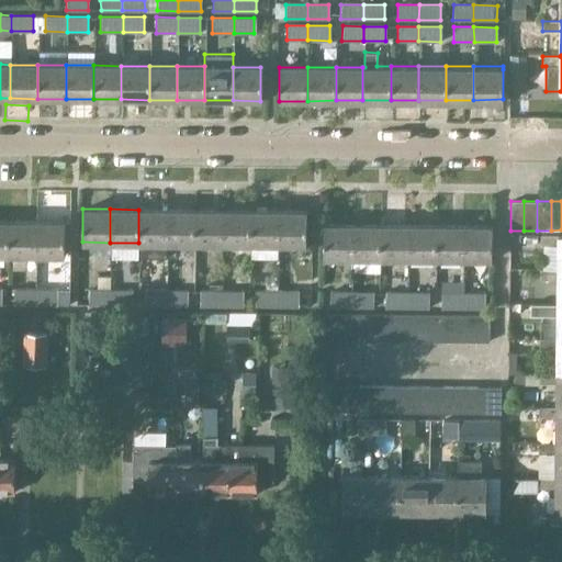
[(166,243),(166,210),(138,210),(138,243),(138,256),(167,257),(167,243),(166,243)]
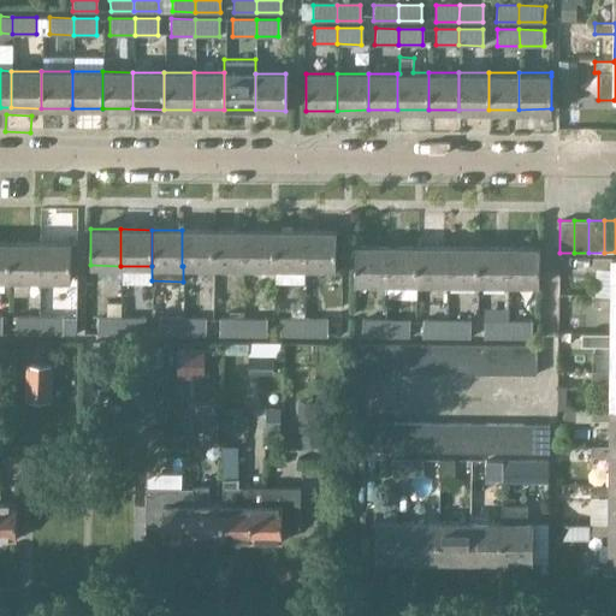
[(213,267),(213,230),(182,230),(182,266),(183,266),(213,267)]
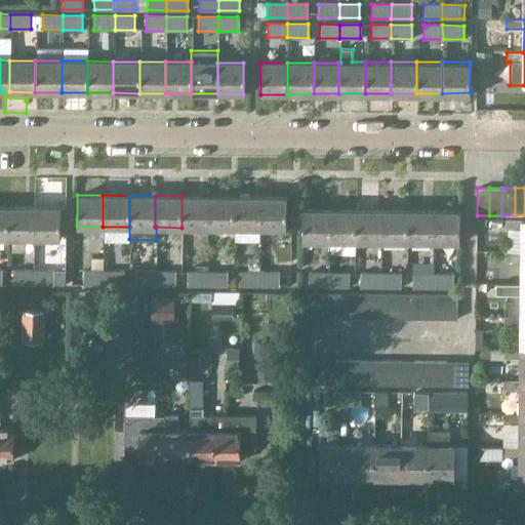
[(207,228),(207,196),(182,196),(182,228),(207,228)]
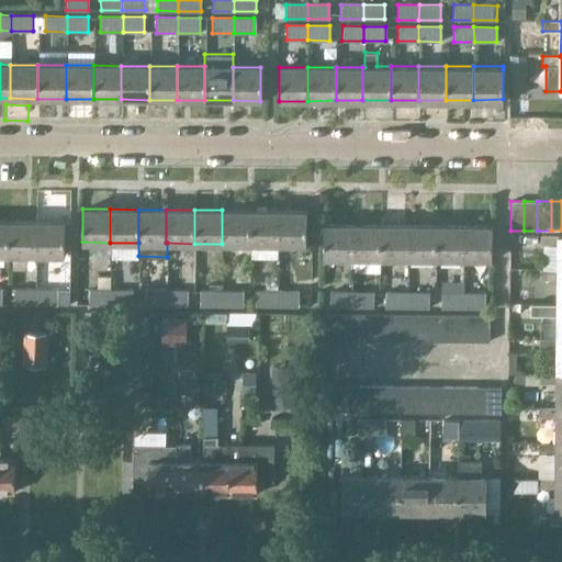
[(250,244),(250,211),(222,210),(222,244),(250,244)]
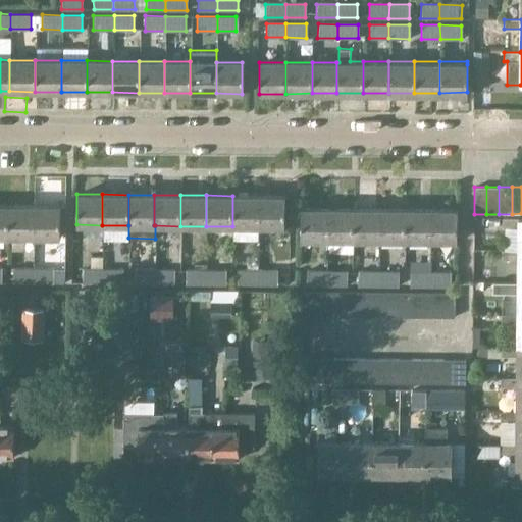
[(258,226),(258,196),(232,196),(232,226),(258,226)]
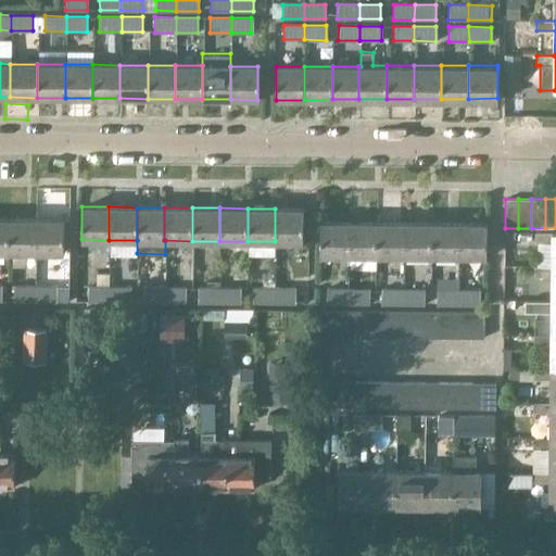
[(275,209),(275,241),(302,242),(303,209),(275,209)]
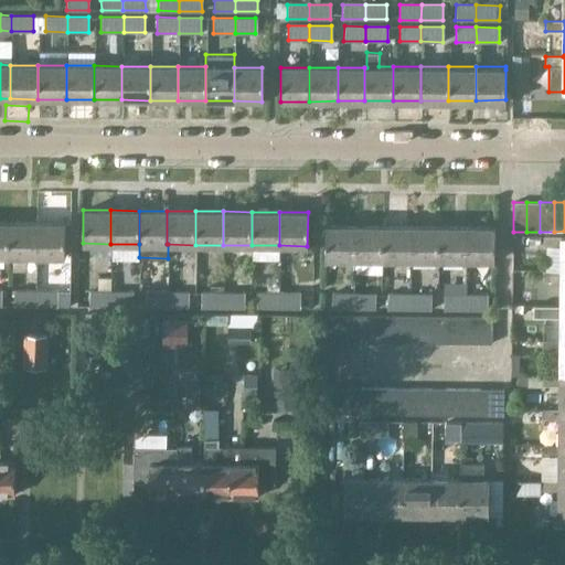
[(36,256),(36,222),(8,222),(8,256),(36,256)]
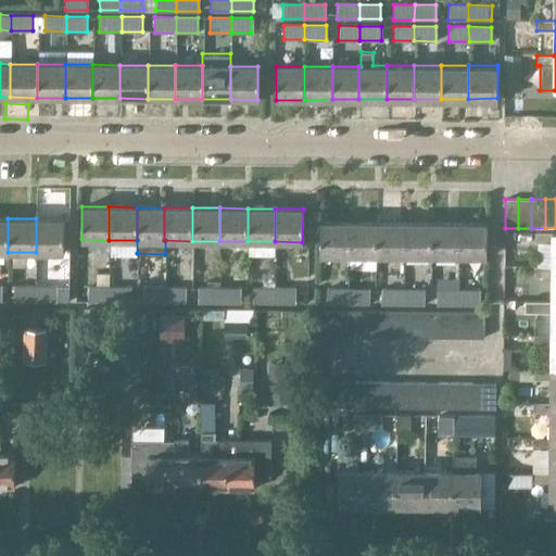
[(36,218),(36,252),(63,252),(63,218),(36,218)]
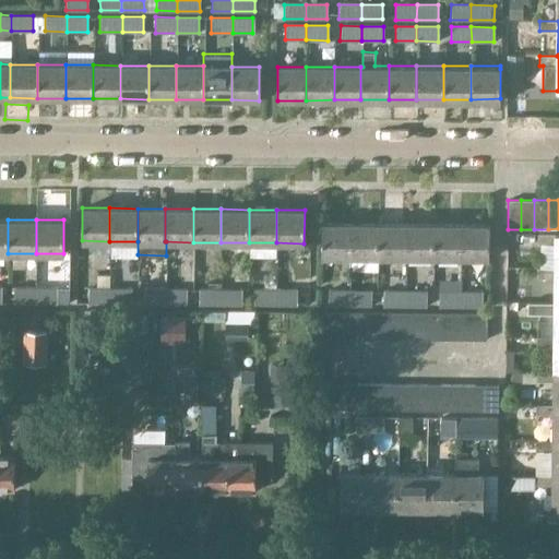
[(349,257),(349,223),(322,223),(321,257),(349,257)]
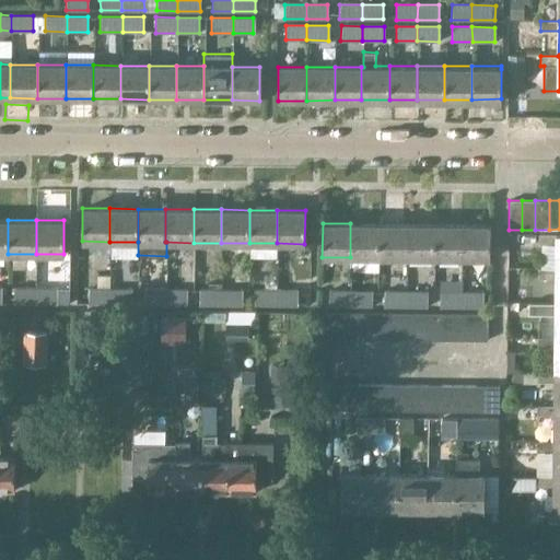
[(377,257),(378,224),(350,223),(350,257),(377,257)]
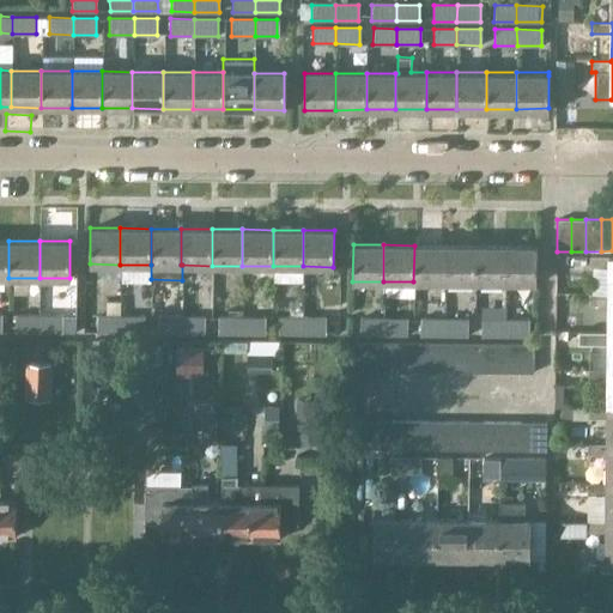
[(443,283),(444,246),(414,246),(413,281),(443,283)]
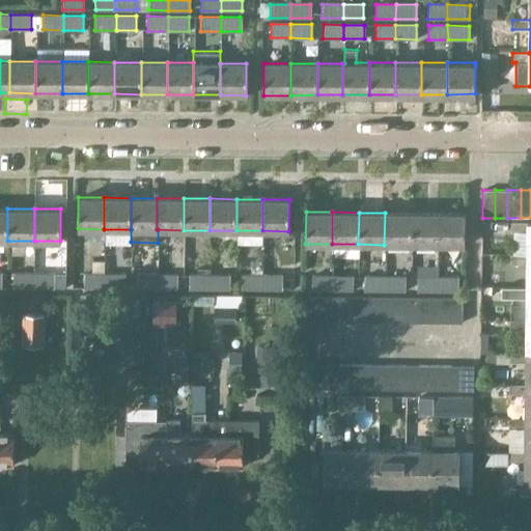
[(411,245),(411,213),(385,213),(384,245),(411,245)]
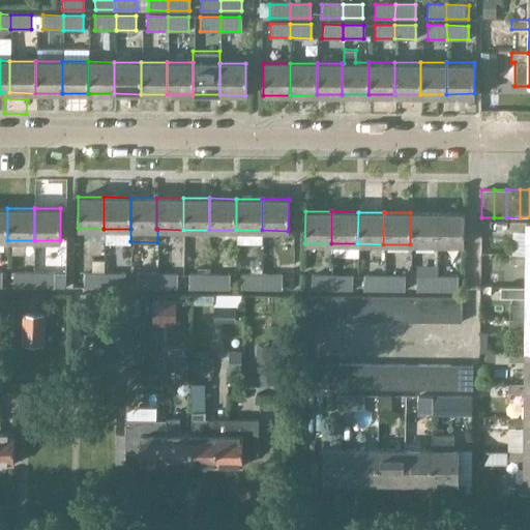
[(436,244),(436,213),(410,212),(410,244),(436,244)]
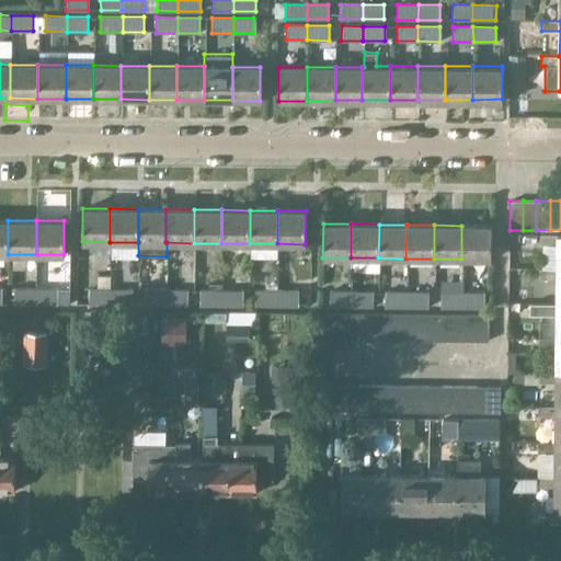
[(489,260),(490,226),(461,226),(461,259),(489,260)]
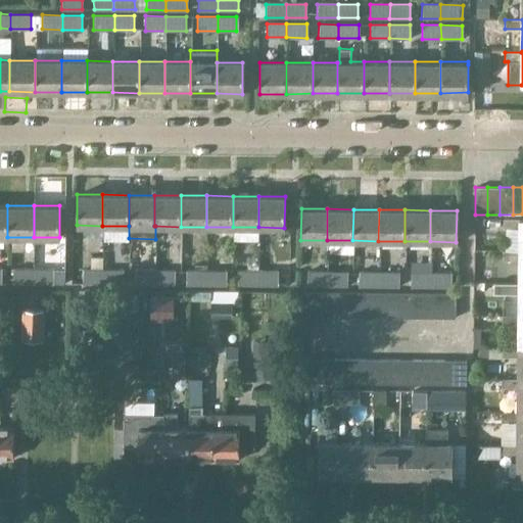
[(519,251),(522,250),(522,218),(520,219),(520,220),(503,219),(503,228),(519,228),(519,251)]
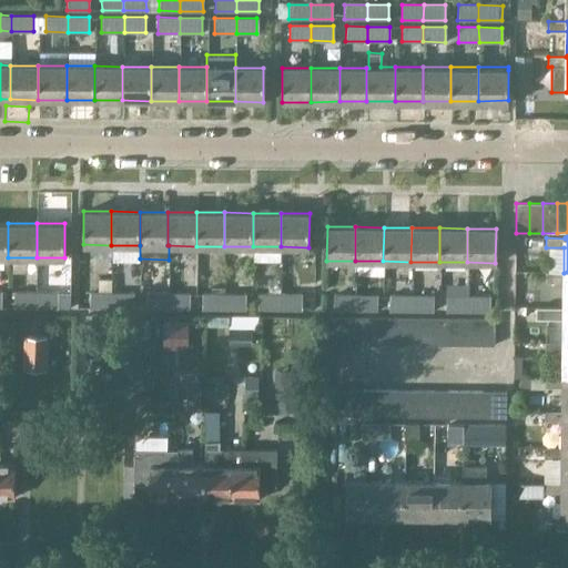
[(567,272),(564,273),(546,273),(546,283),(564,283),(564,307),(567,307),(567,272)]
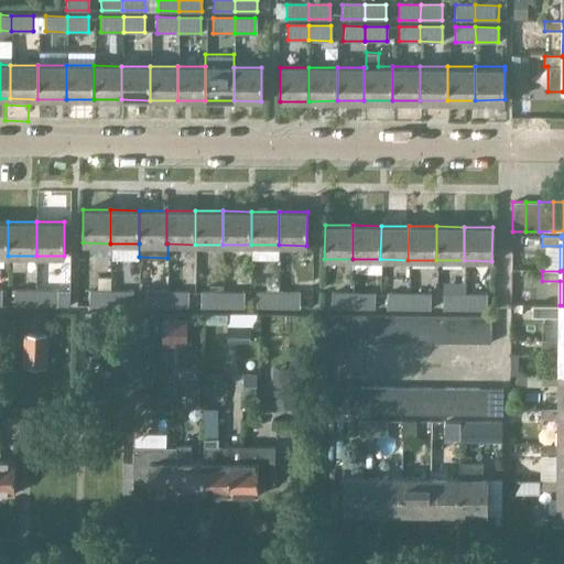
[(35,304),(35,290),(13,290),(13,304),(35,304)]
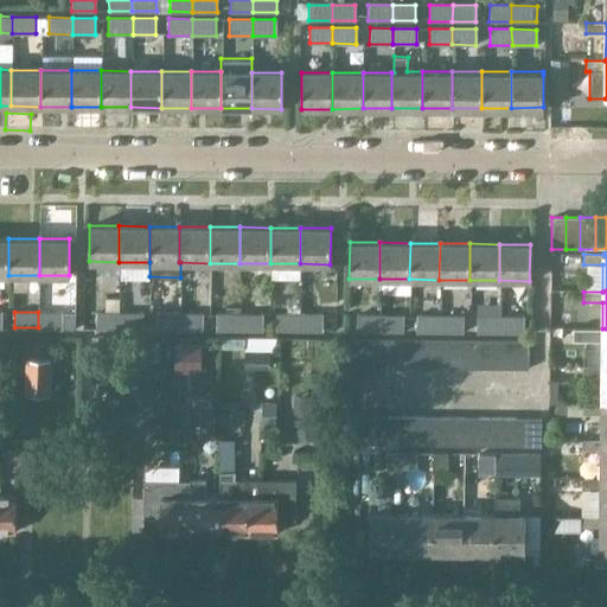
[(38,327),(61,328),(61,312),(38,312),(38,327)]
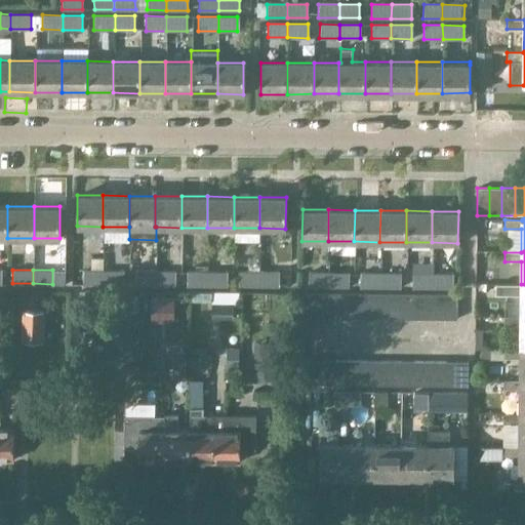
[(103,284),(103,271),(82,270),(82,284),(103,284)]
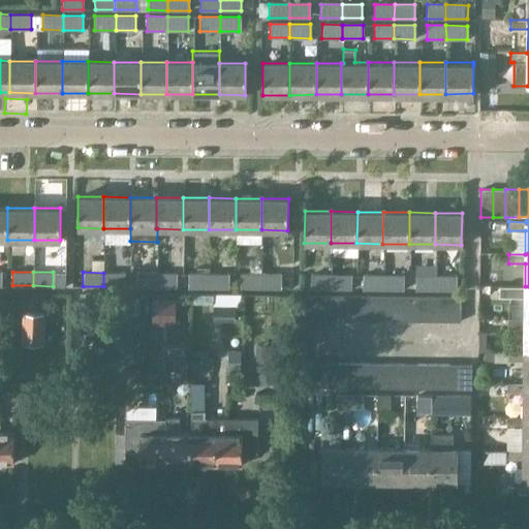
[(103,286),(124,286),(124,273),(103,273),(103,286)]
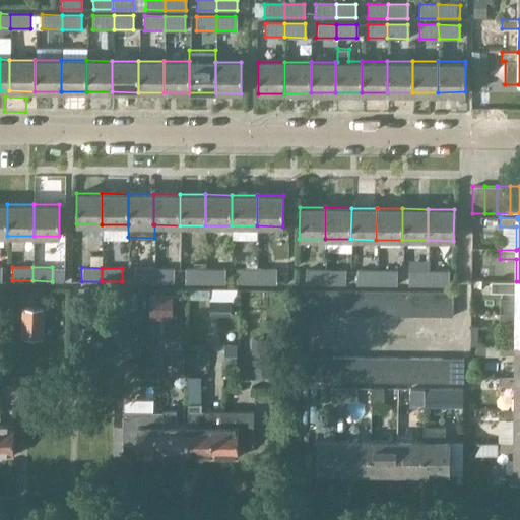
[(153,282),(153,268),(133,268),(133,281),(153,282)]
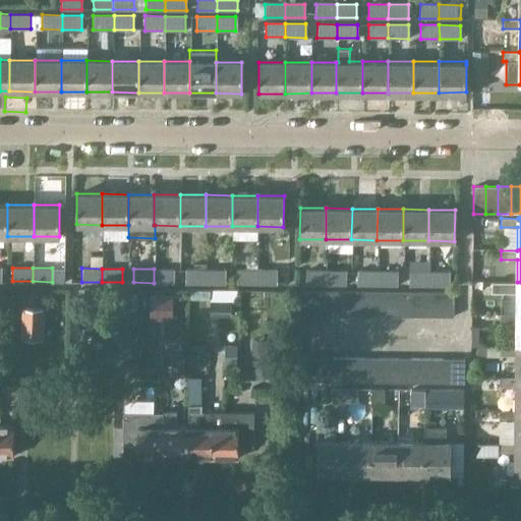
[(154,283),(174,283),(174,269),(154,269),(154,283)]
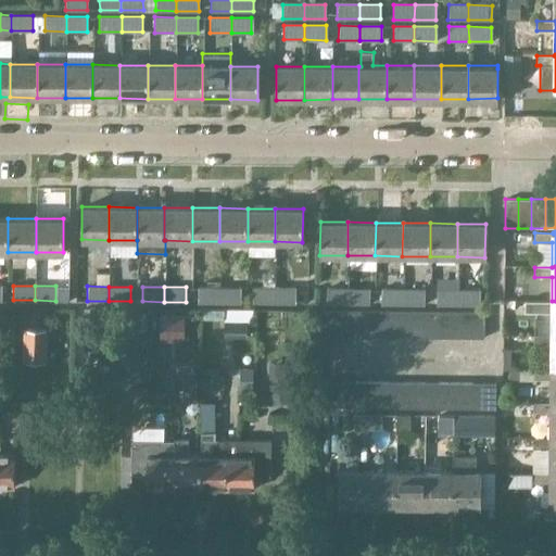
[(218,302),(218,288),(197,287),(197,302),(218,302)]
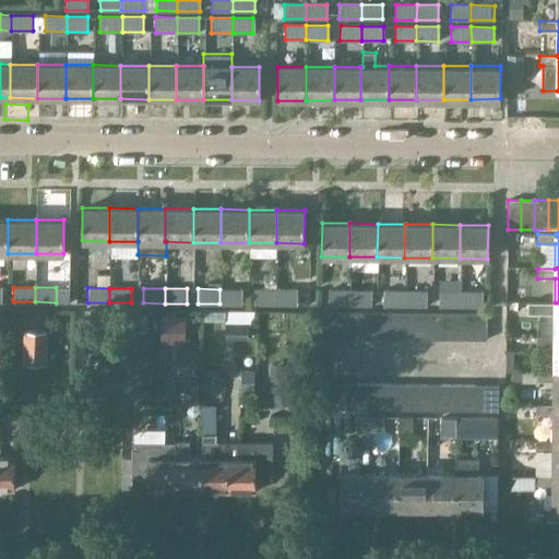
[(219,304),(241,304),(241,289),(219,289),(219,304)]
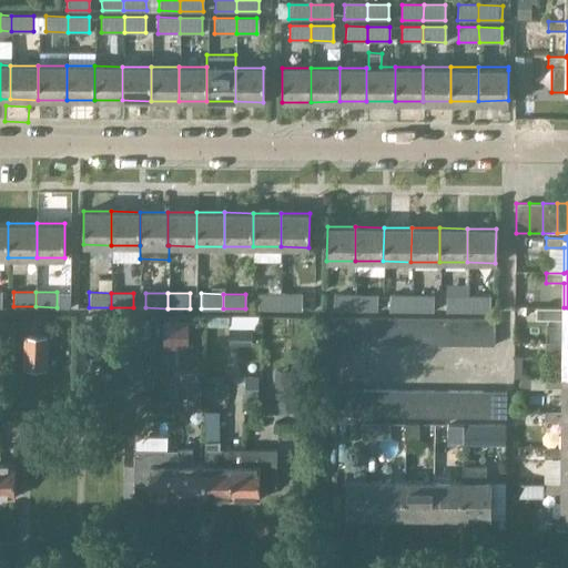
[(279,294),(266,294),(257,294),(257,308),(279,308),(279,294)]
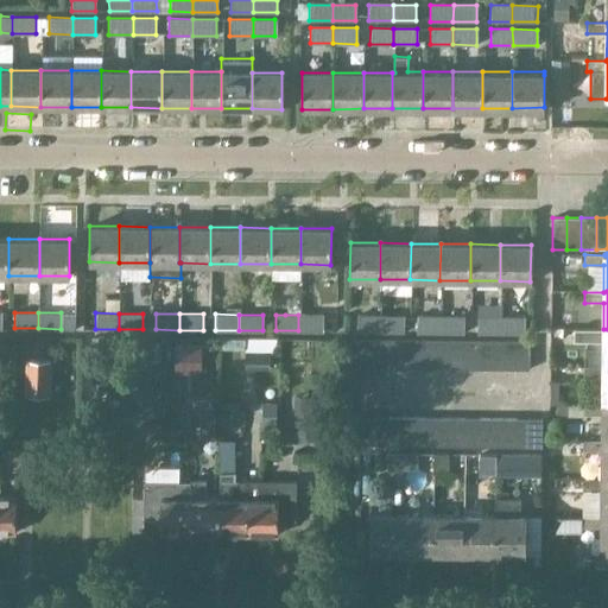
[(322,315),(302,315),(298,315),(298,330),(322,331),(322,315)]
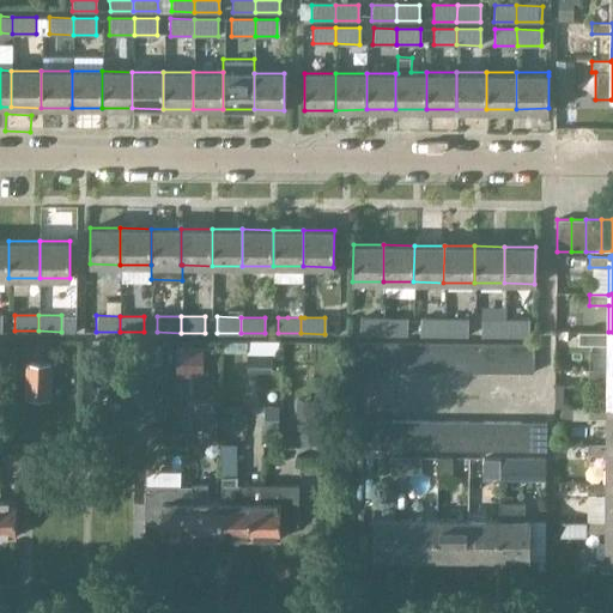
[(383,334),(383,319),(359,319),(359,334),(383,334)]
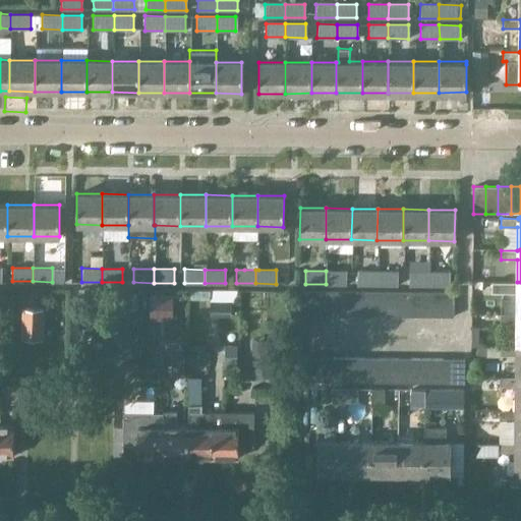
[(326,284),(345,285),(345,271),(326,271),(326,284)]
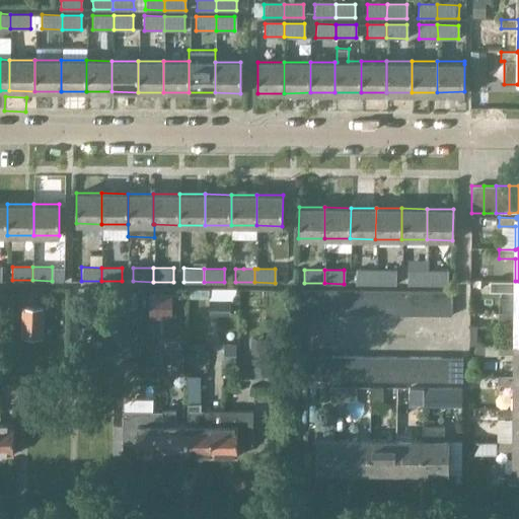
[(375,284),(375,270),(355,270),(355,284),(375,284)]
